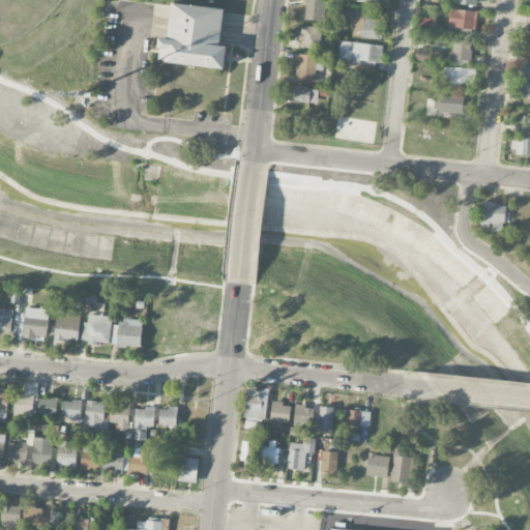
[(327,0),(305,0),(304,20),(322,21),(323,9),(326,10),(327,0)]
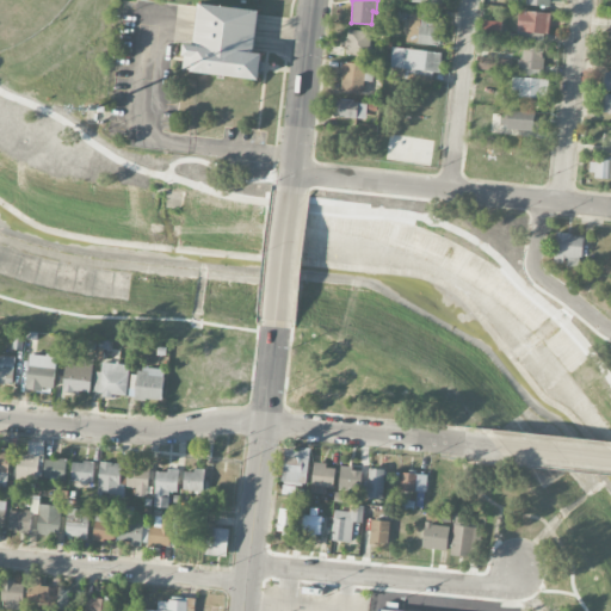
[(254,53),(259,10),(199,4),(195,45),(185,44),(183,72),(260,79),(263,54),(254,53)]
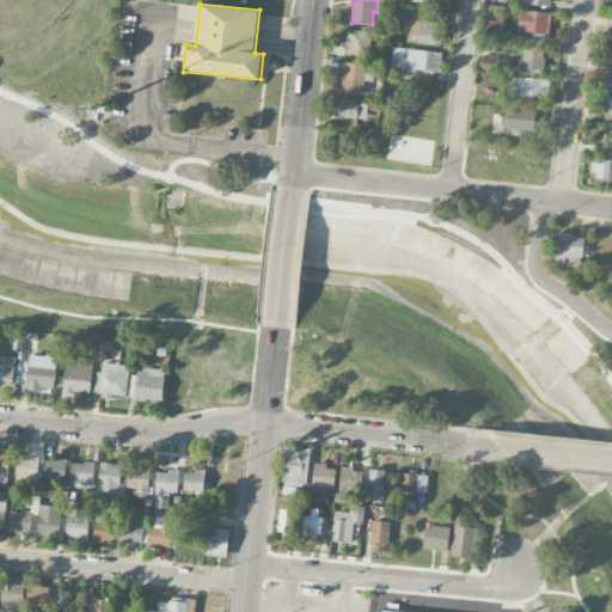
[(519,32),(550,34),(551,12),(520,11),(519,32)]
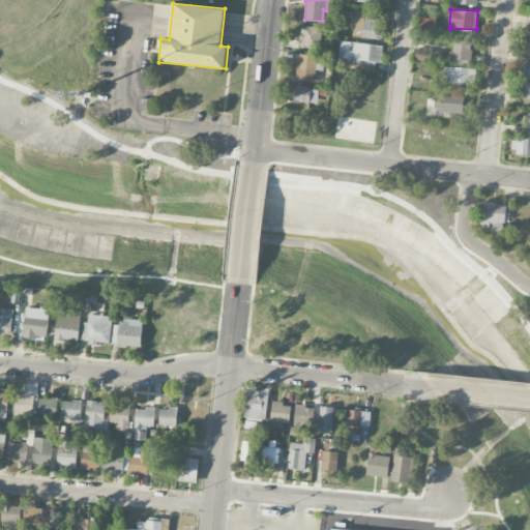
[(382,39),(385,13),(355,10),(352,36),(382,39)]
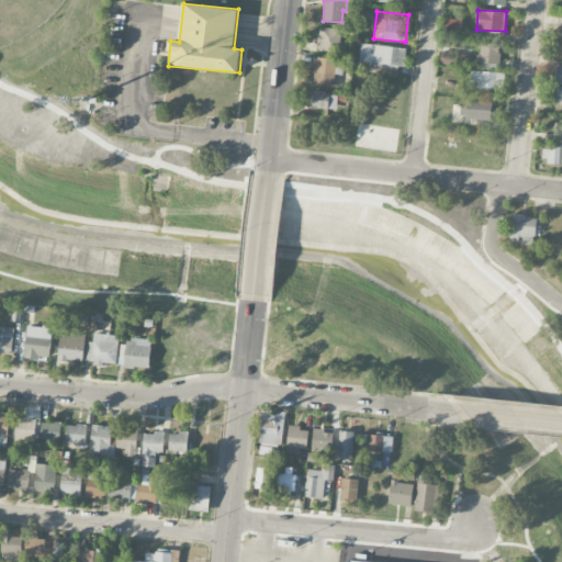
[(317,51),(339,52),(341,30),(319,27),(317,51)]
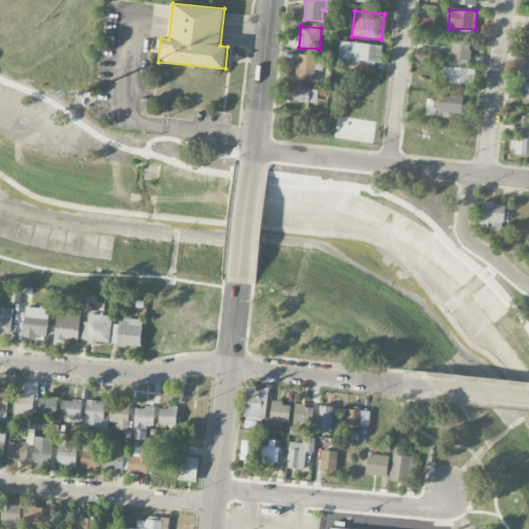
[(470,61),(471,39),(453,39),(453,52),(447,52),(447,60),(470,61)]
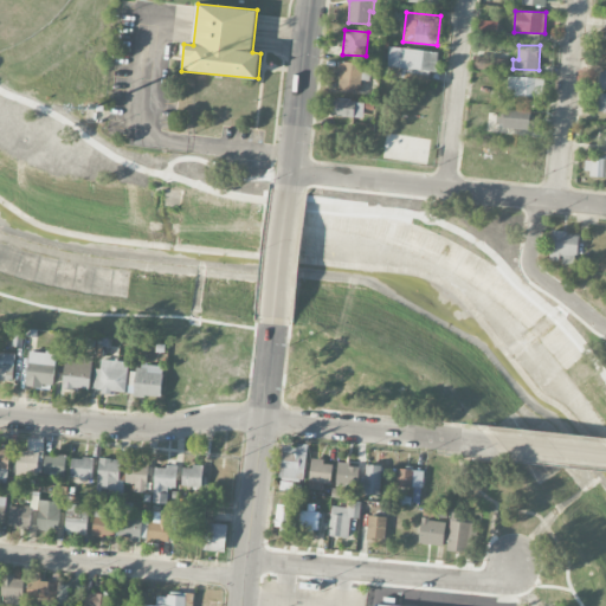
[(436,72),(438,53),(389,46),(387,66),(403,69),(401,76),(429,79),(430,72),(436,72)]
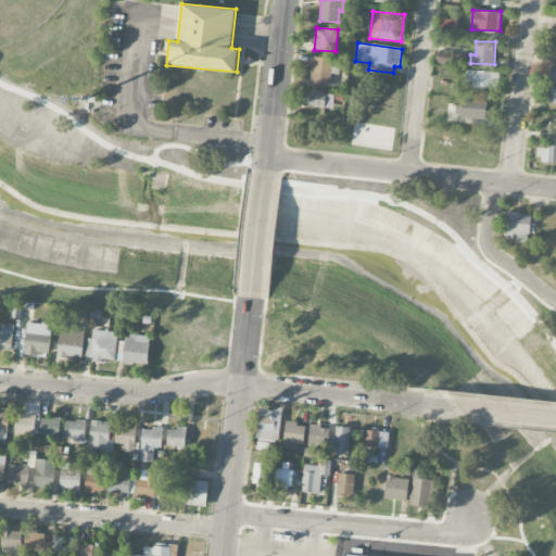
[(339,74),(341,60),(312,57),(308,84),(330,86),(331,73),(339,74)]
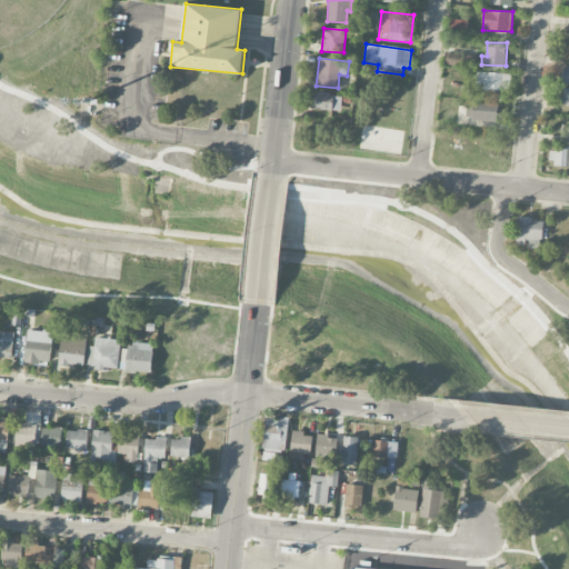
[(477,89),(509,90),(510,73),(478,72),(477,89)]
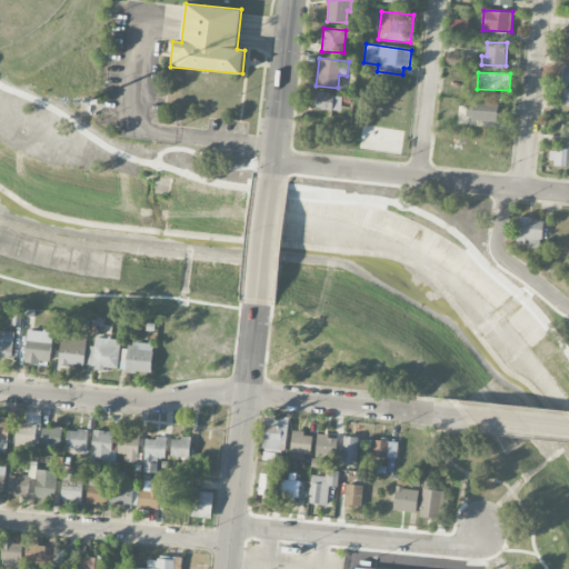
[(308,93),(307,109),(340,111),(341,95),(308,93)]
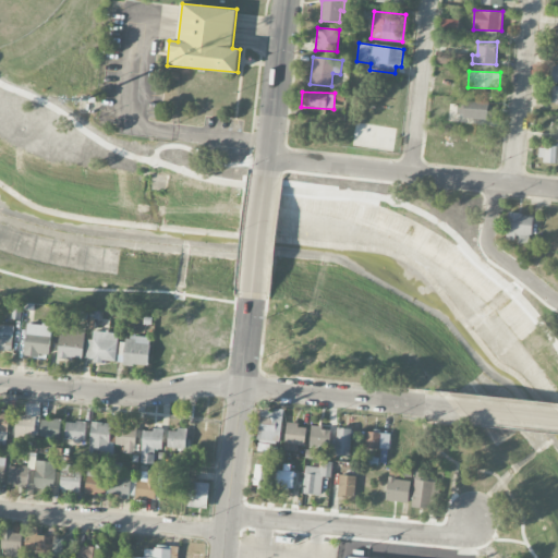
[(487,118),(488,104),(464,100),(462,114),(487,118)]
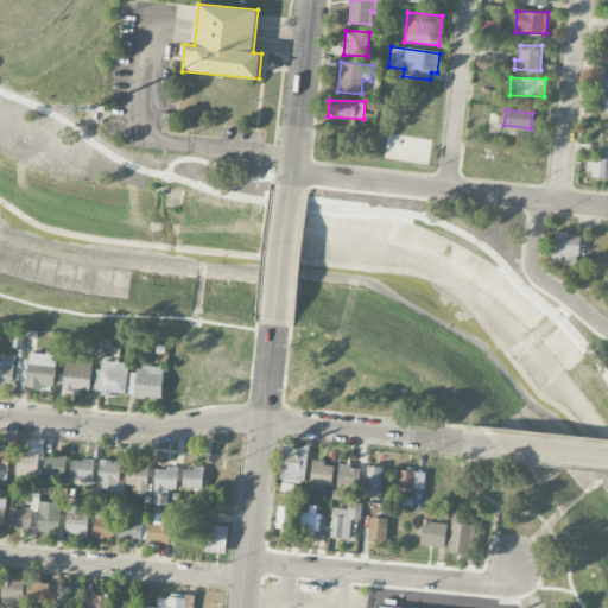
[(607,157),(586,157),(586,176),(607,176),(607,157)]
